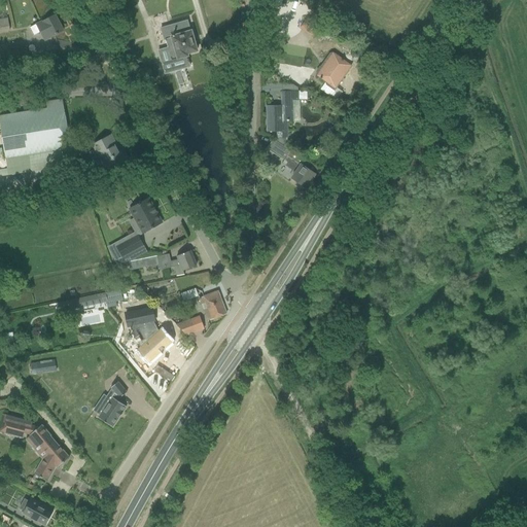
[(36,25),(30,28),(34,36),(40,33),(44,41),(50,37),(54,36),(63,31),(55,15),(45,20),(42,22),(43,23),(36,26),(36,25)]
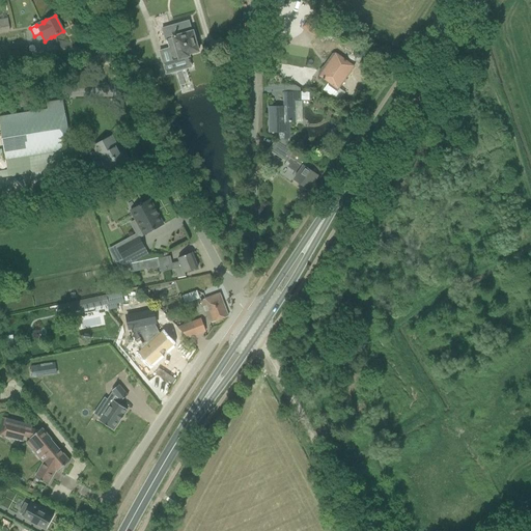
[(306,23),(302,29),(316,39),(319,33),(324,28),(309,19),(306,23)]
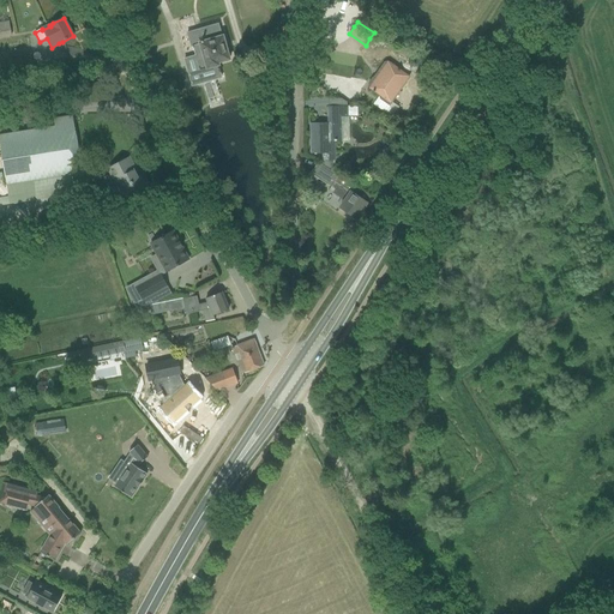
[(0,37),(11,35),(8,23),(0,23),(0,37)]
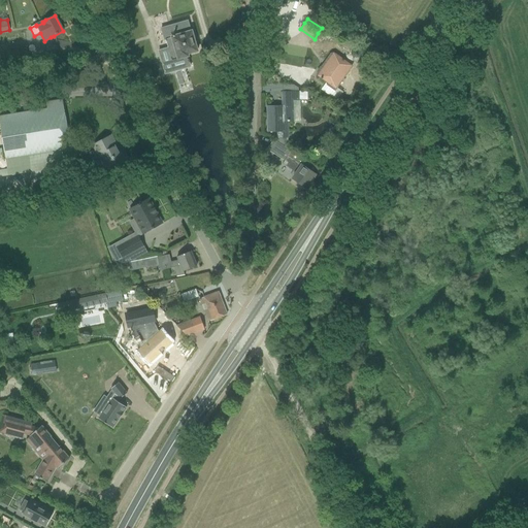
[(188,21),(161,28),(164,40),(165,40),(171,61),(174,70),(190,65),(188,56),(187,55),(197,52),(196,50),(198,48),(197,43),(195,43),(191,31),(191,32),(188,21)]
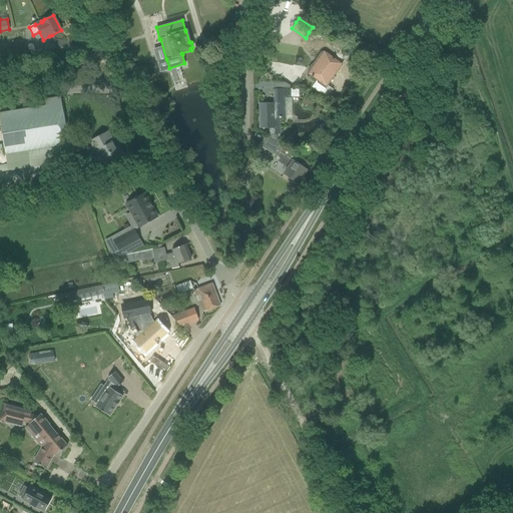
[(0,65),(27,60),(25,44),(0,48),(0,65)]
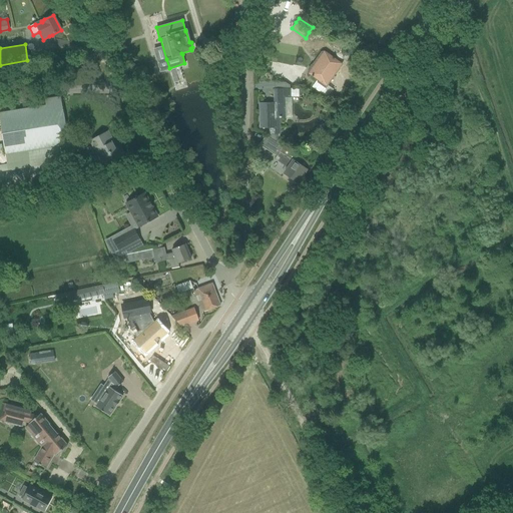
[(343,59),(349,63),(358,49),(352,45),(343,59)]
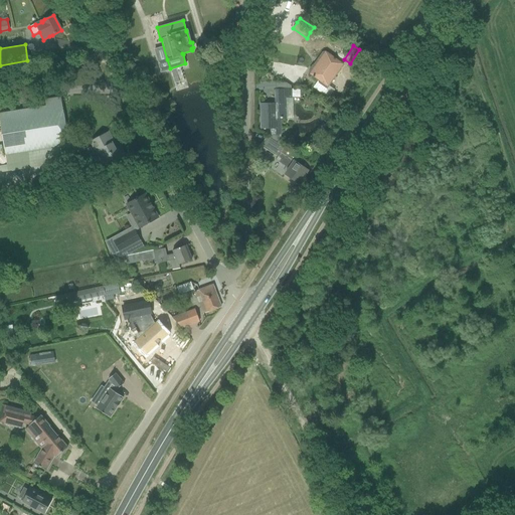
[(327,89),(331,82),(343,64),(336,59),(337,59),(326,52),(316,65),(312,65),(310,69),(310,73),(318,79),(319,79),(319,83),(327,89)]
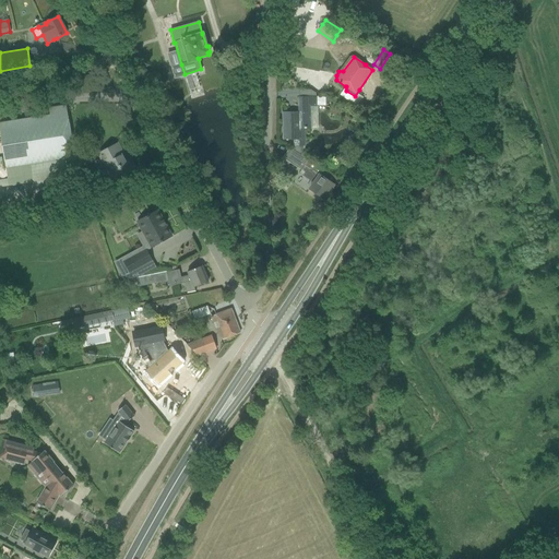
[(310,129),(310,106),(317,106),(317,97),(298,97),(299,113),(286,113),(286,121),(283,121),(283,140),(294,140),(294,146),(292,150),(302,155),(305,152),(305,129),(310,129)]
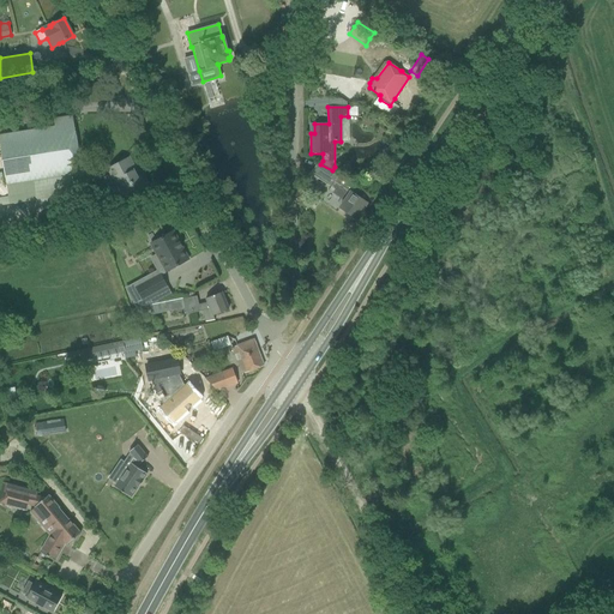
[(53,119),(54,126),(54,127),(0,134),(0,154),(5,185),(80,173),(71,116),(53,119)]
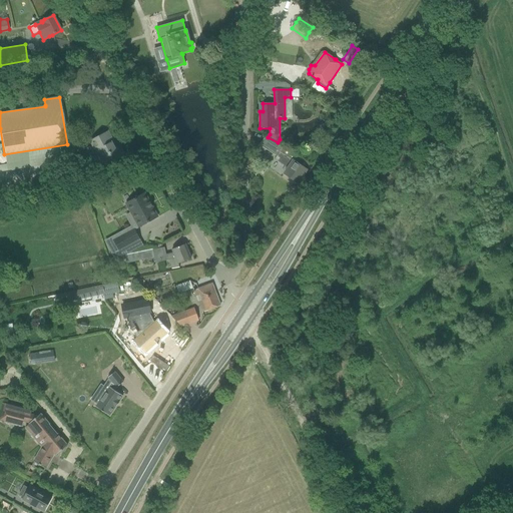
[(107,131),(89,141),(103,167),(123,156),(122,155),(122,153),(120,148),(118,148),(118,147),(115,148),(112,142),(113,142),(107,131)]
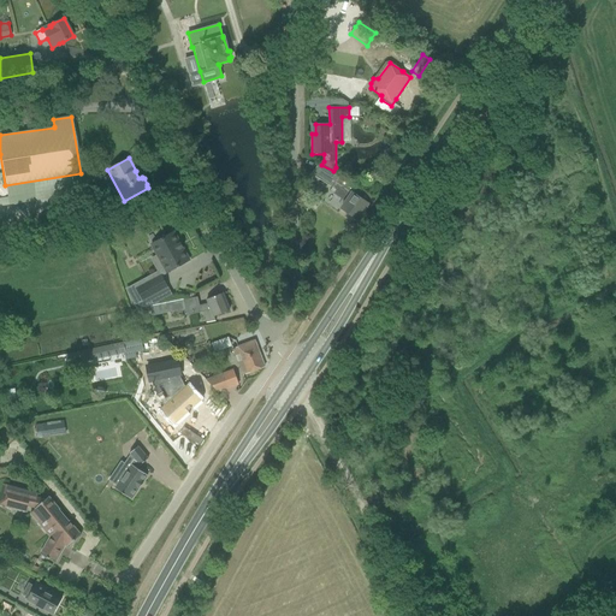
[(361,190),(372,197),(372,196),(342,176),(342,177),(333,171),(321,165),(319,164),(312,175),(331,188),(330,191),(345,202),(341,208),(357,219),(367,203),(357,197),(361,190)]
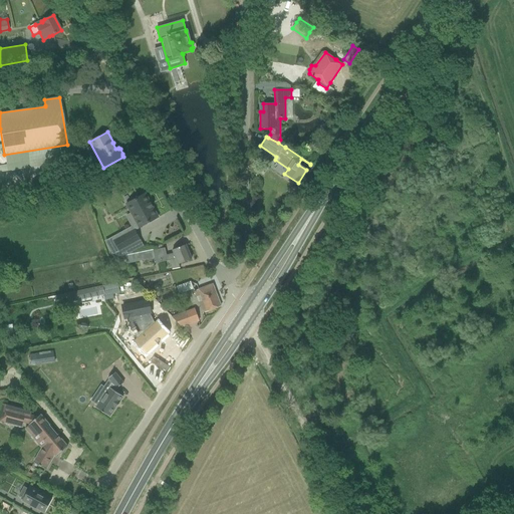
[(139,228),(158,218),(152,207),(153,207),(150,202),(150,203),(145,194),(125,204),(139,228)]
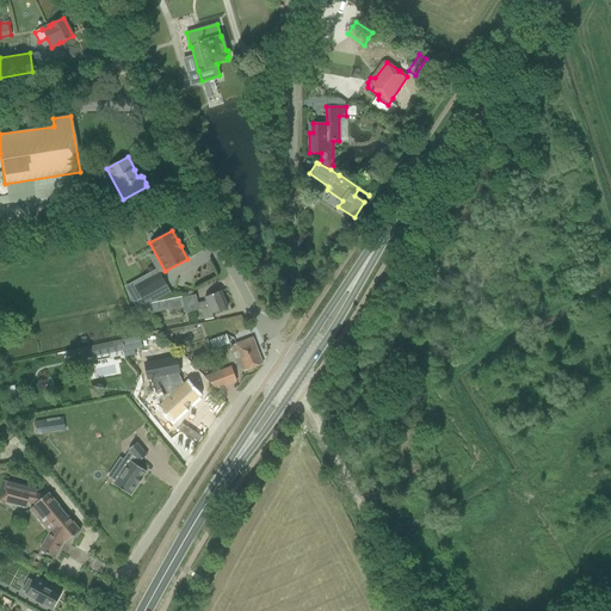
[(137,307),(144,306),(141,298),(166,285),(160,273),(129,290),(137,307)]
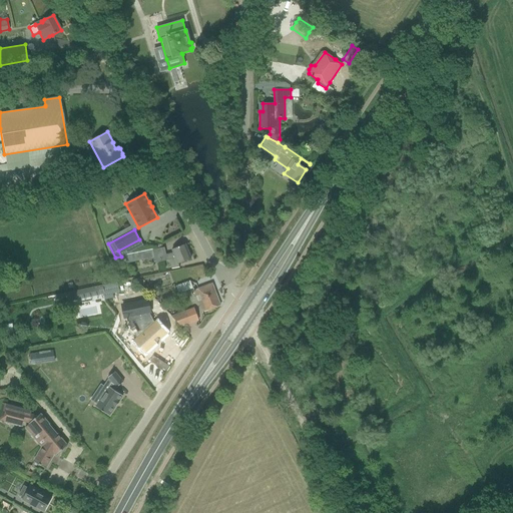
[(155,263),(169,260),(175,258),(177,264),(190,259),(185,244),(171,249),(173,252),(166,254),(164,247),(126,255),(127,264),(154,258),(155,263)]
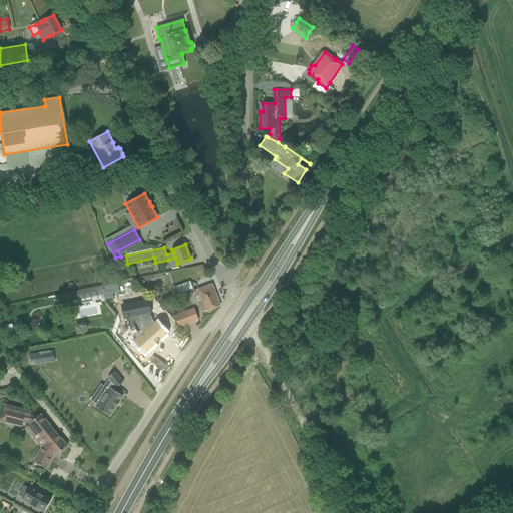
[(184,291),(193,288),(191,281),(182,284),(184,291)]
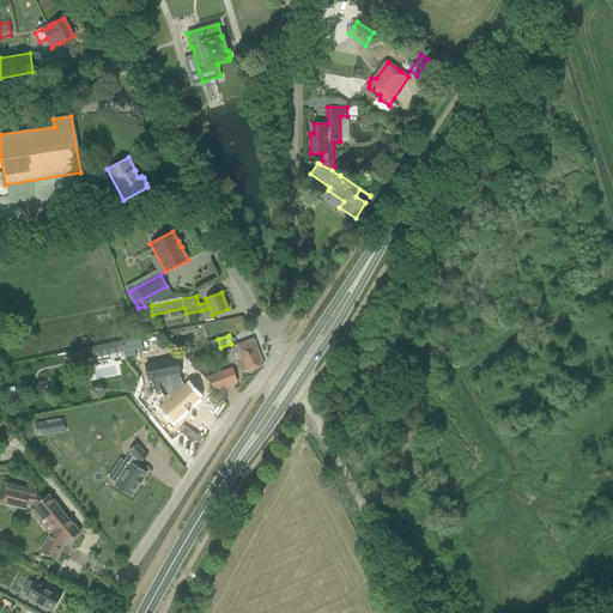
[(82,360),(123,351),(125,358),(135,356),(134,351),(141,349),(139,338),(132,340),(80,351),(82,358),(82,360)]
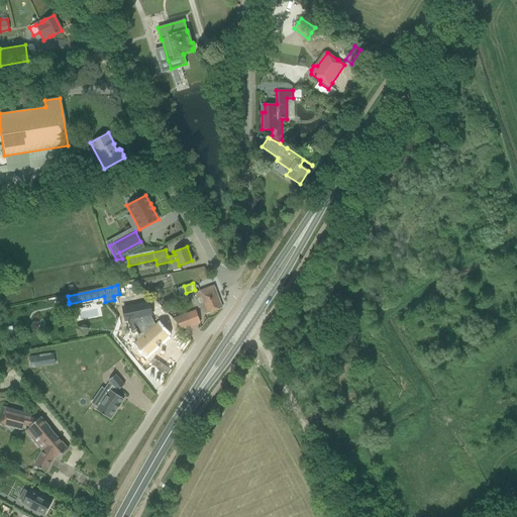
[(197,299),(198,299),(201,297),(203,303),(200,304),(204,315),(222,308),(213,286),(195,293),(197,299)]
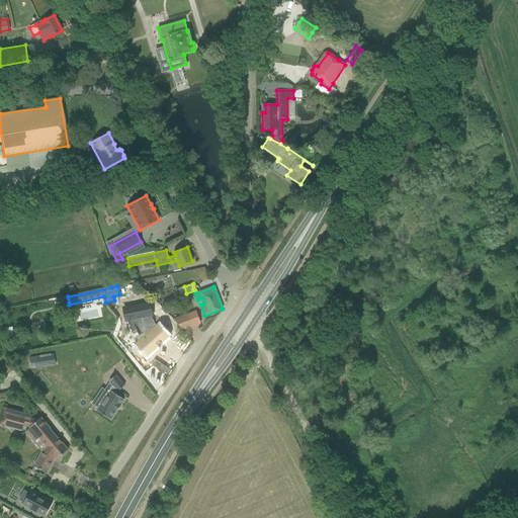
[(149,304),(123,309),(125,321),(126,321),(136,319),(145,337),(137,344),(147,355),(167,336),(158,326),(156,327),(150,316),(152,315),(151,315),(150,312),(151,312),(149,304)]
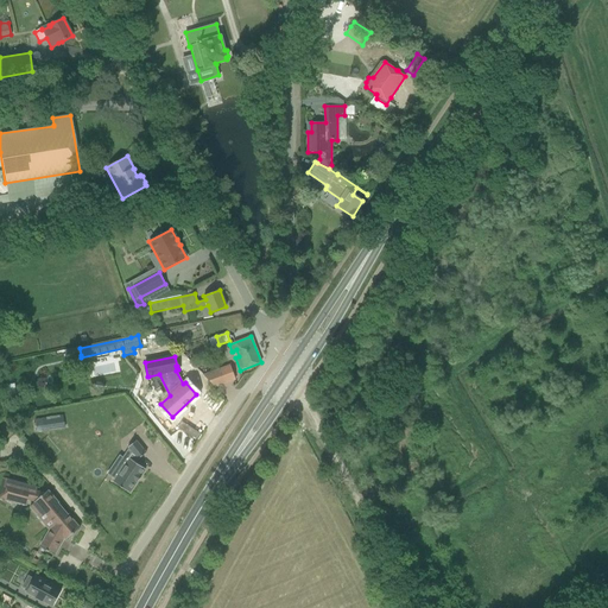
[(234,379),(229,366),(203,375),(214,387),(234,379)]
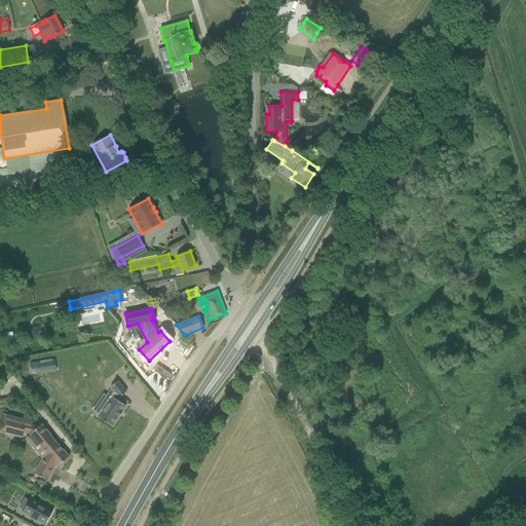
[(30,364),(32,374),(55,370),(54,360),(30,364)]
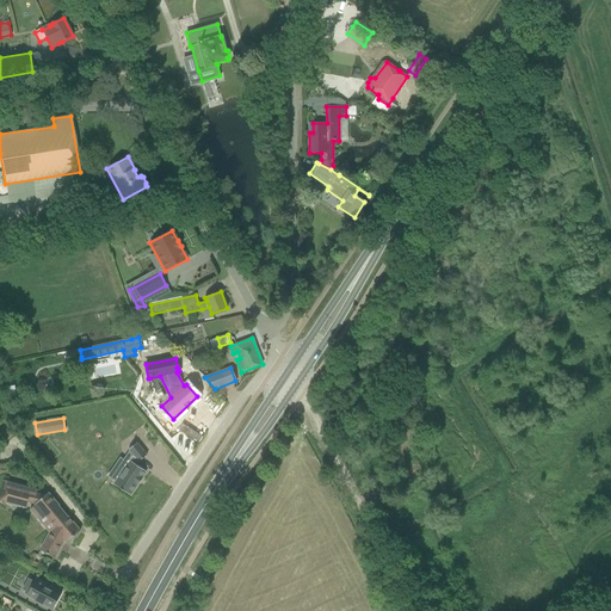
[(113,485),(130,495),(137,485),(139,485),(142,479),(141,479),(146,471),(135,464),(137,461),(139,462),(147,455),(136,443),(128,450),(129,451),(131,454),(125,463),(128,464),(113,485)]
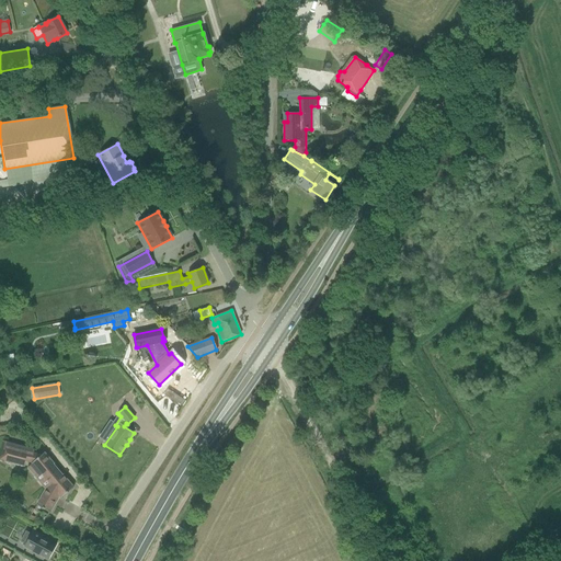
[(25,460),(32,462),(32,464),(27,467),(34,476),(42,473),(52,485),(45,497),(42,495),(36,505),(49,512),(59,496),(60,497),(73,488),(63,476),(53,465),(54,464),(44,453),(41,455),(33,454),(34,449),(3,442),(0,454),(0,458),(23,465),(25,460)]
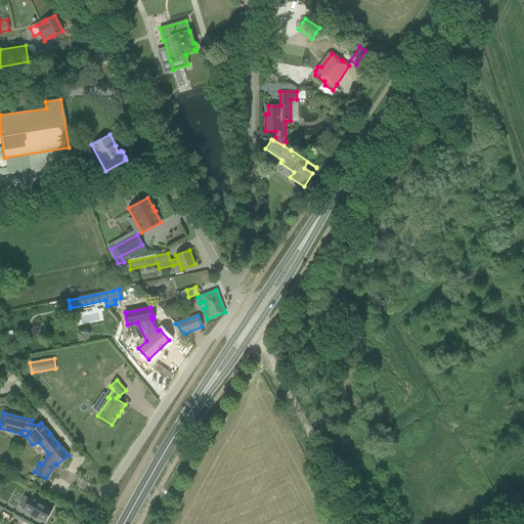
[(45,523),(51,510),(53,508),(31,496),(30,499),(24,496),(18,506),(24,508),(23,511),(30,515),(45,523)]
